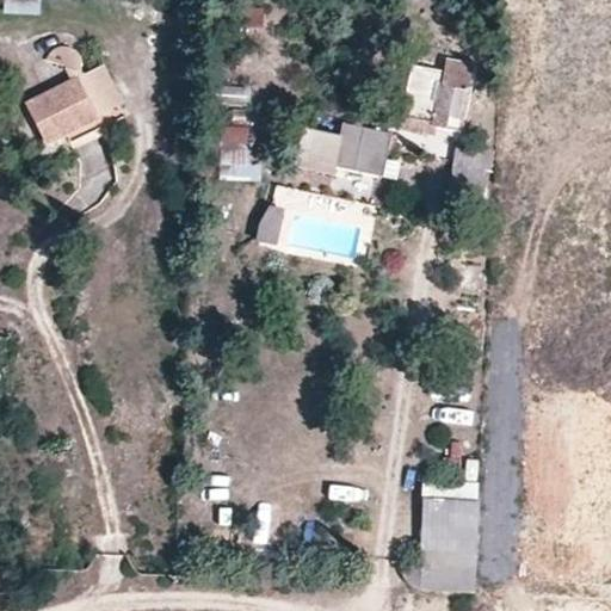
[(399,127),(421,133),(424,122),(431,123),(431,125),(463,131),(470,92),(466,91),(470,65),(446,60),(443,74),(411,67),(399,127)]
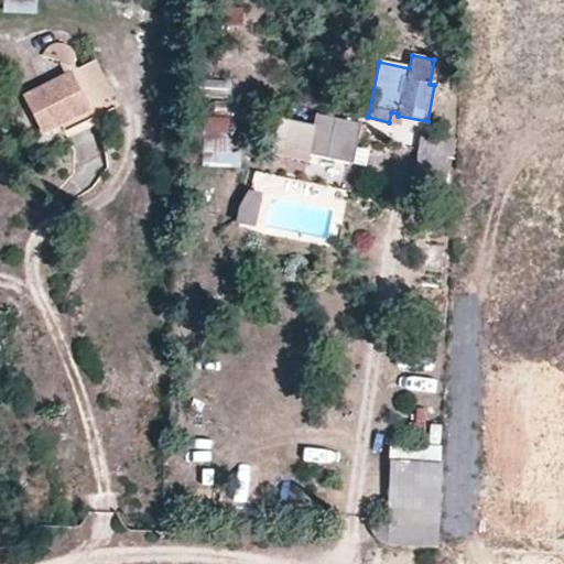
[(84,71),(24,101),(41,136),(89,110),(101,105),(84,71)]
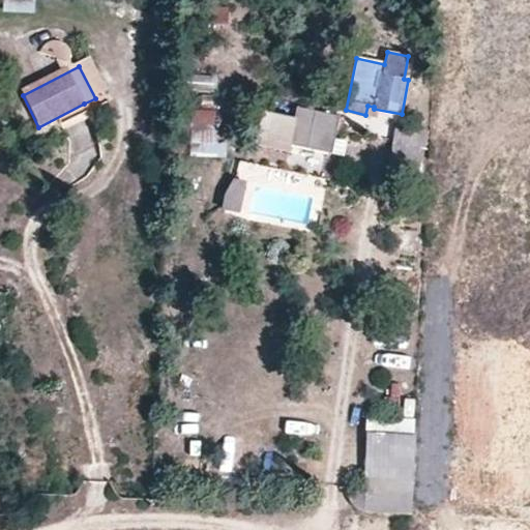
[(217,94),(217,79),(199,79),(198,94),(217,94)]
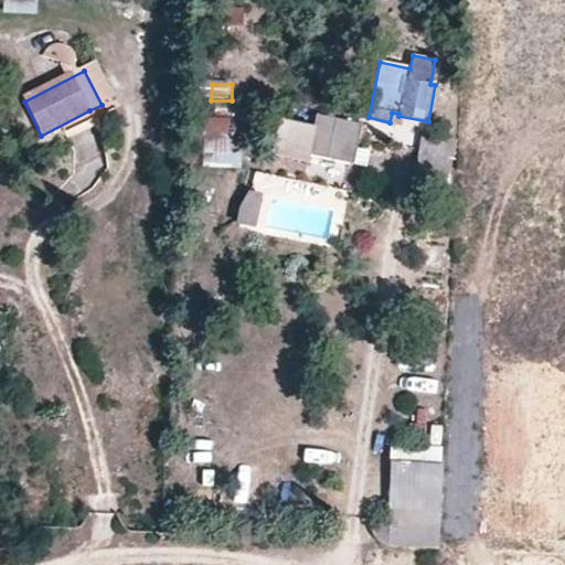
[(354,163),(362,123),(316,113),(307,153),(354,163)]
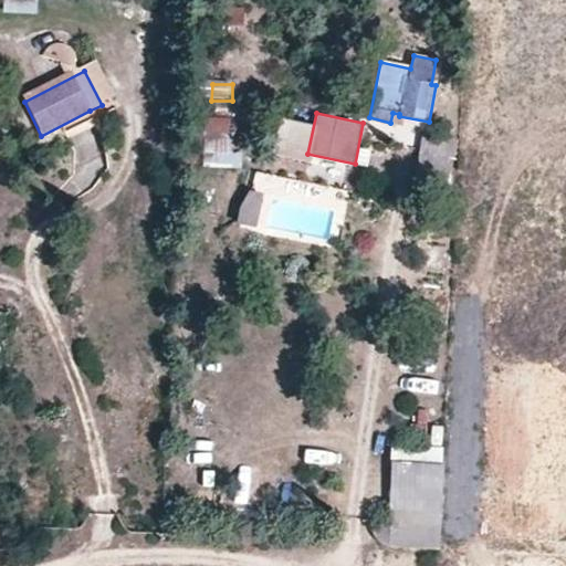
[(399,114),(392,113),(390,123),(397,124),(399,116),(399,114)]
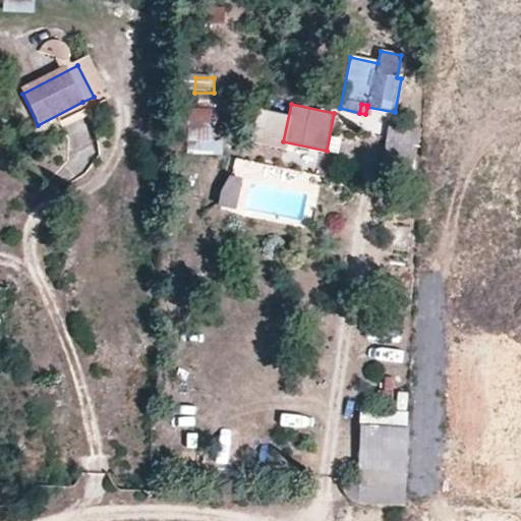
[(211,110),(189,109),(188,140),(214,141),(215,123),(211,122),(211,110)]
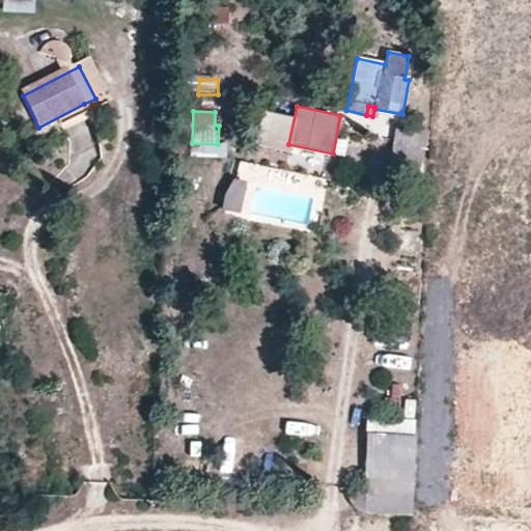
[(397,124),(393,169),(425,172),(428,128),(397,124)]
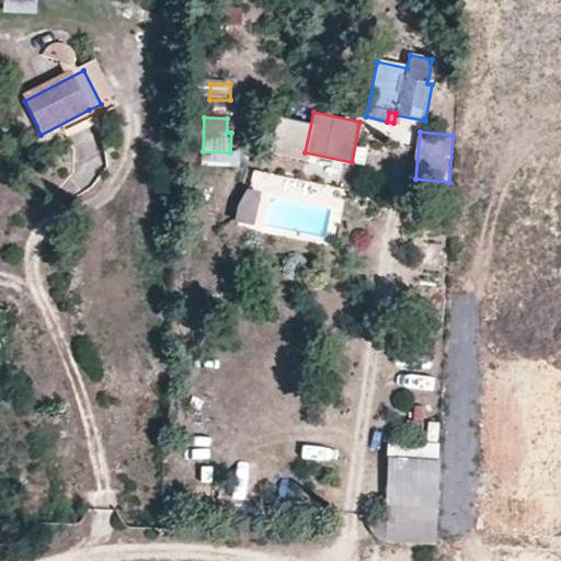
[(255,197),(245,194),(237,209),(233,225),(249,229),(255,197)]
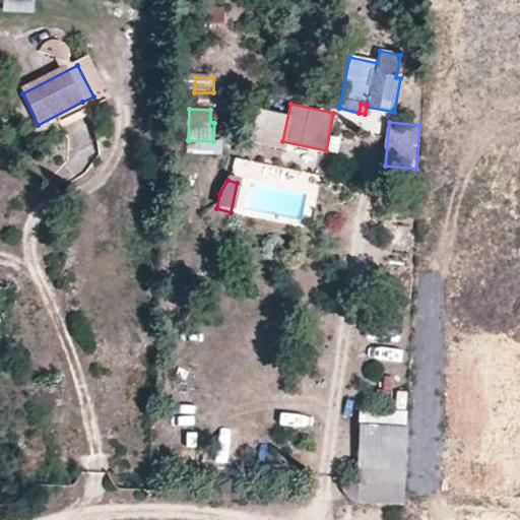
[(394,393),(394,425),(408,426),(409,393),(394,393)]
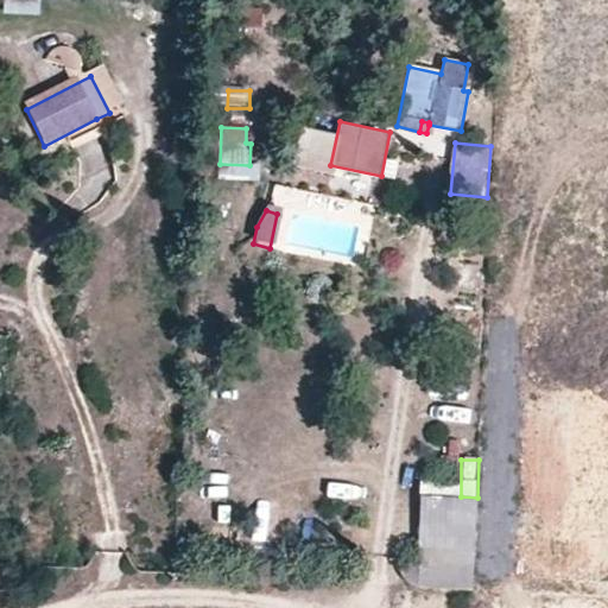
[(475,594),(480,504),(425,500),(420,590),(475,594)]
